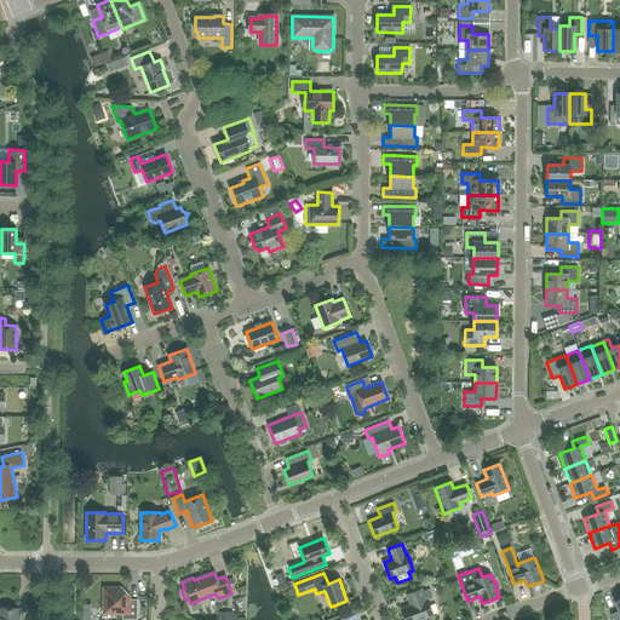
[(137,619),(137,600),(128,600),(128,598),(125,595),(127,593),(124,590),(121,591),(120,590),(112,590),(110,587),(107,587),(104,591),(104,593),(105,596),(105,613),(122,613),(122,619),(137,619)]
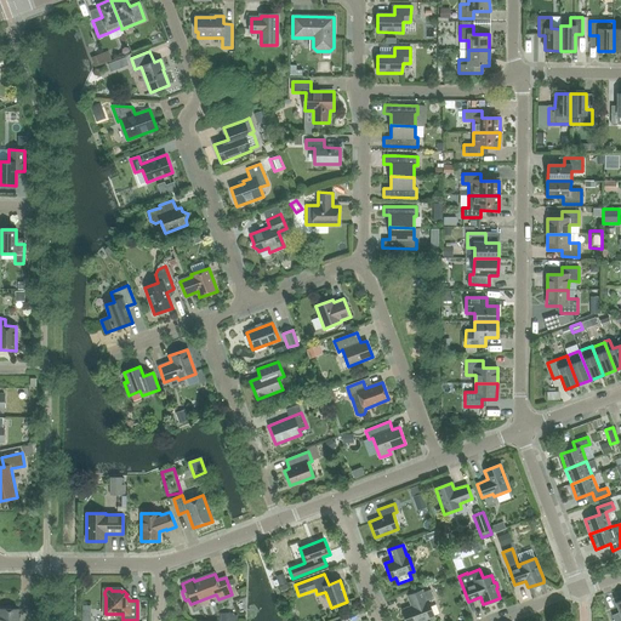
[(411,607),(403,610),(406,620),(421,620),(434,616),(428,600),(434,599),(431,590),(423,592),(422,591),(408,596),(411,607)]
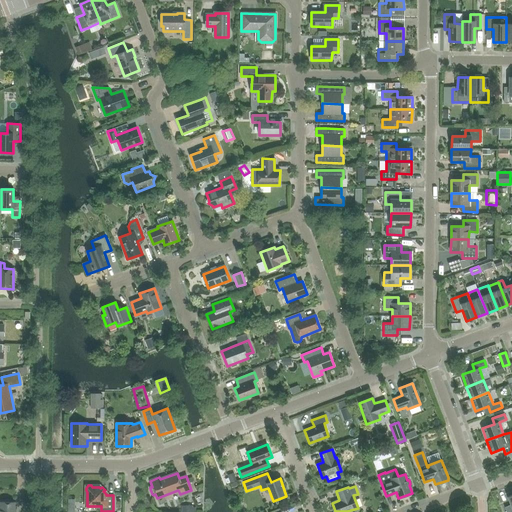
[(15,511),(16,502),(0,502),(0,511),(15,511)]
